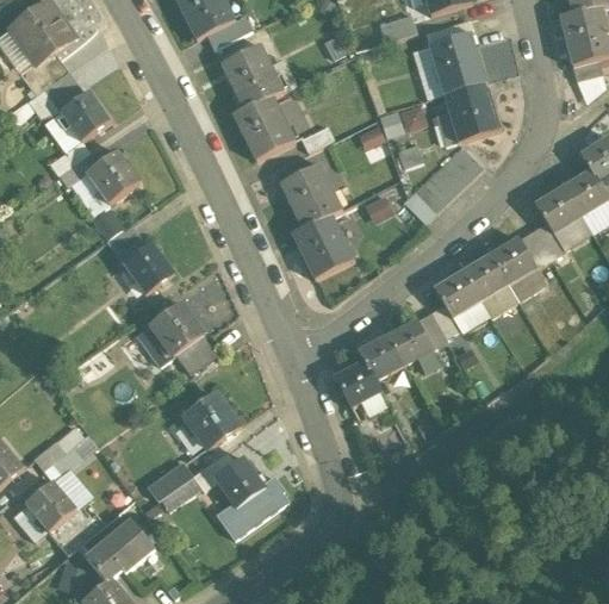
[(179,0),(198,37),(234,19),(223,0),(179,0)]
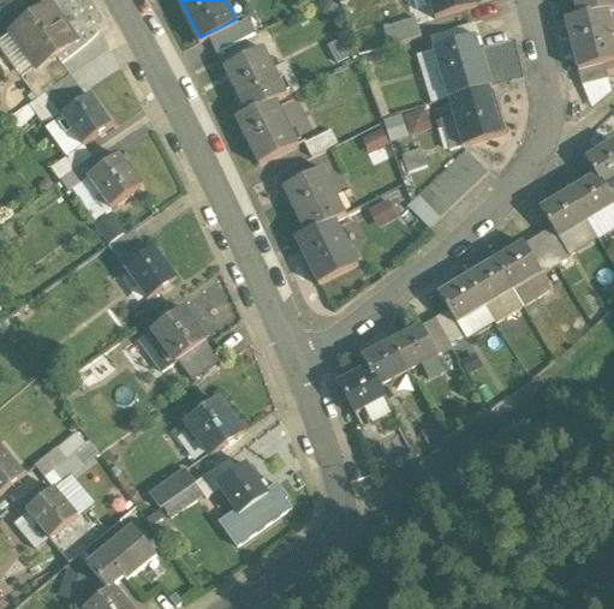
[(431,0),(436,15),(474,3),(472,0),(431,0)]
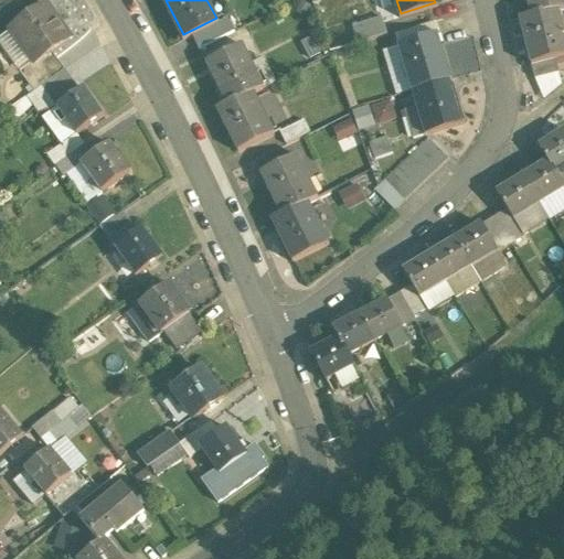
[(528,0),(531,12),(555,6),(563,3),(563,0),(528,0)]
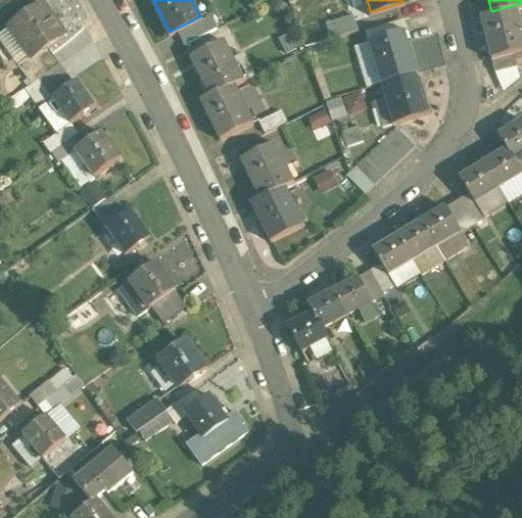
[(42,2),(10,24),(30,53),(31,54),(46,44),(63,32),(42,2)]
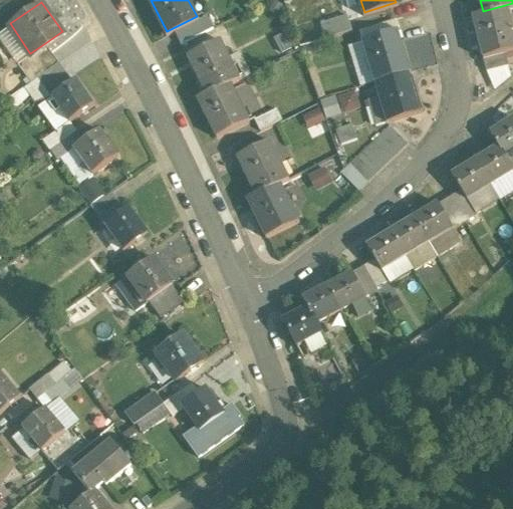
[(483,11),(473,13),(483,56),(504,50),(512,47),(512,35),(505,5),(483,11)]
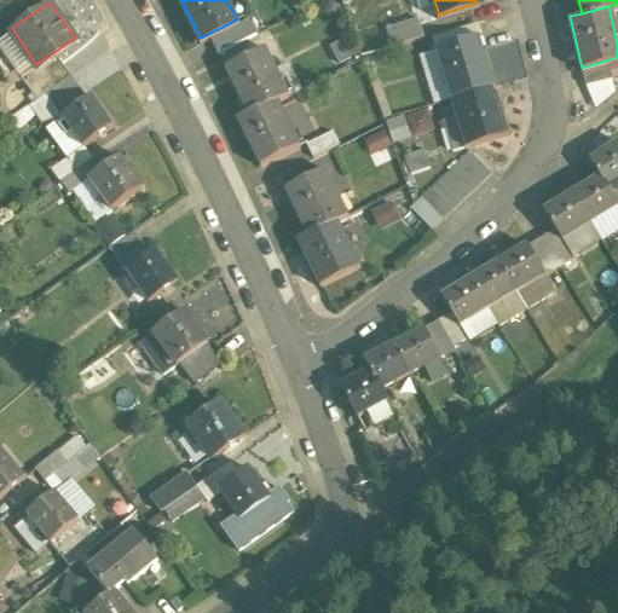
[(417,15),(385,24),(391,42),(423,34),(417,15)]
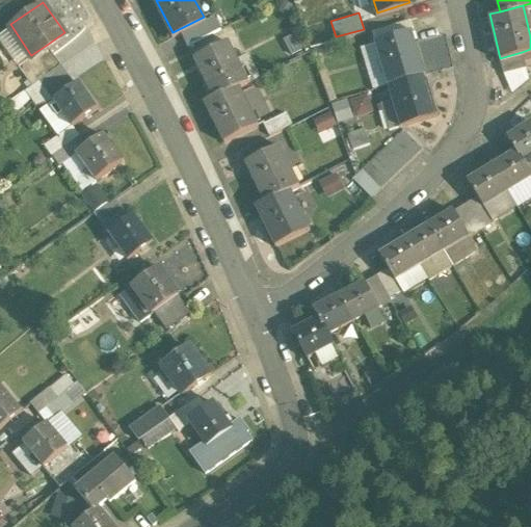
[(408,29),(374,40),(388,81),(422,71),(408,29)]
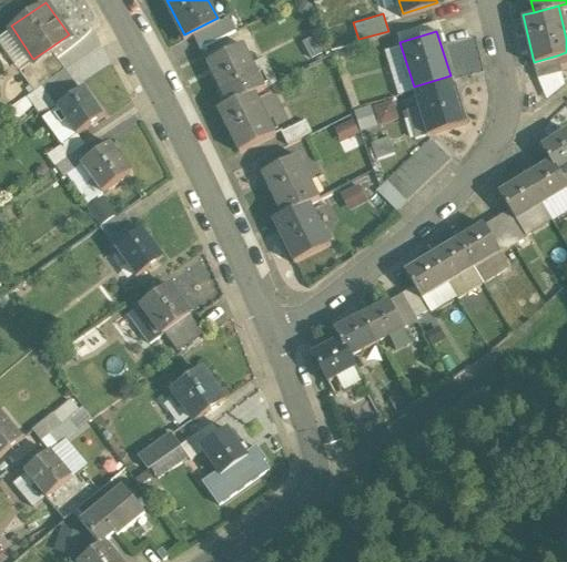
[(241,41),(208,58),(229,100),(252,89),(262,83),(241,41)]
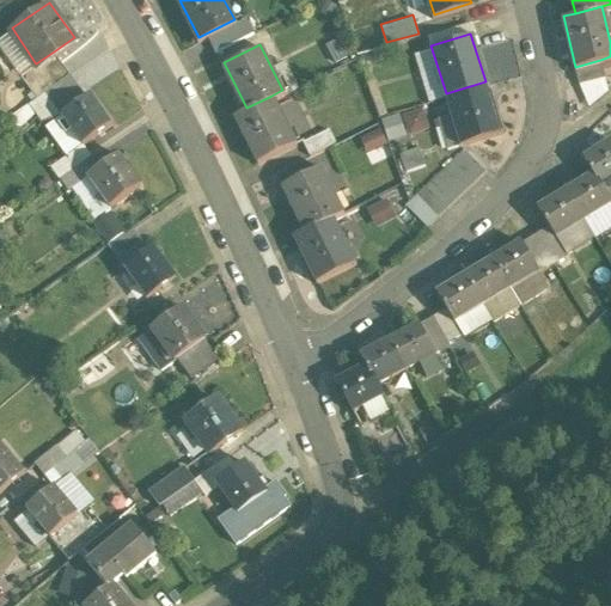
[(54,51),(36,63),(35,62),(20,73),(35,93),(43,87),(68,69),(54,51)]
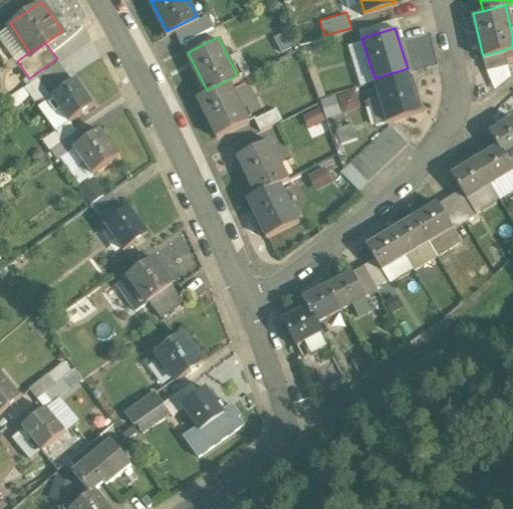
[(483,56),(482,56),(485,67),(507,62),(504,50),(483,56)]
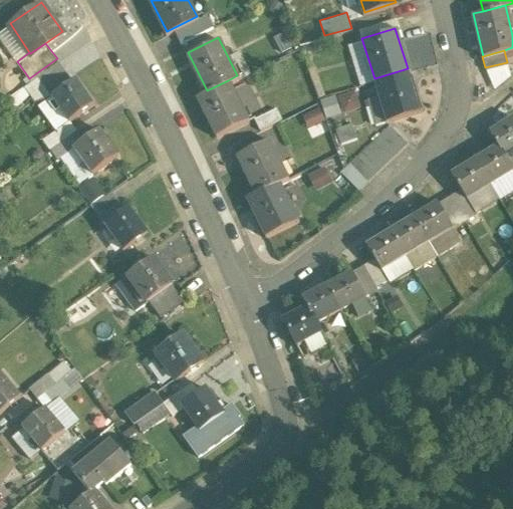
[(57,58),(36,73),(50,92),(70,78),(57,58)]
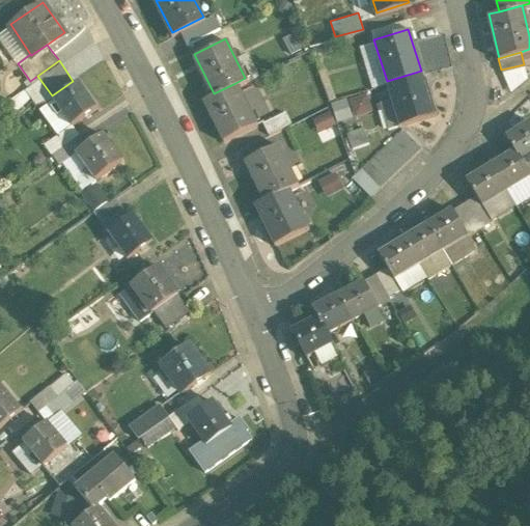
[(421,71),(387,81),(400,125),(434,113),(421,71)]
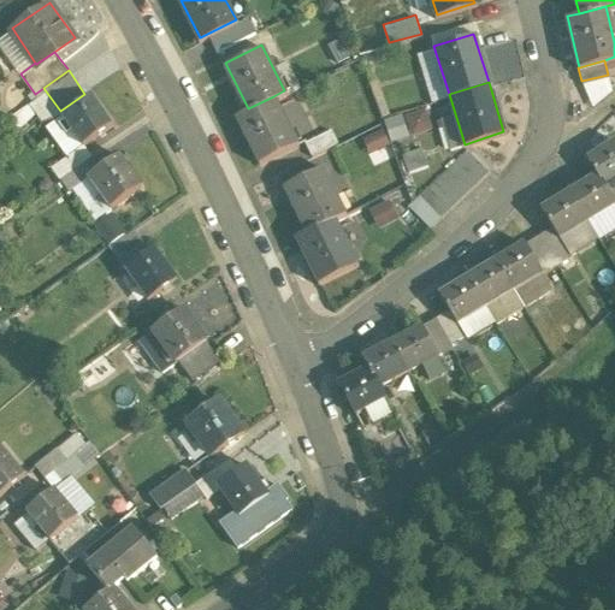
[(84,94),(60,111),(81,142),(112,122),(90,90),(84,94)]
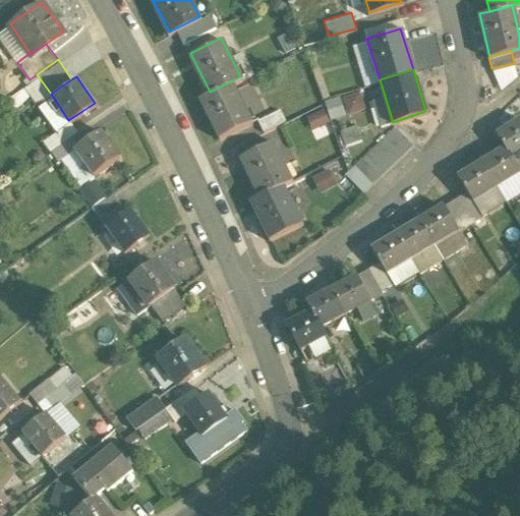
[(210,92),(200,96),(220,135),(250,120),(231,81),(210,92)]
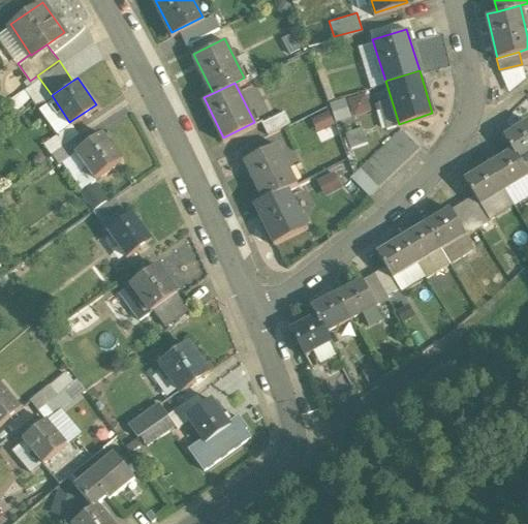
[(349,92),(352,112),(371,109),(368,89),(349,92)]
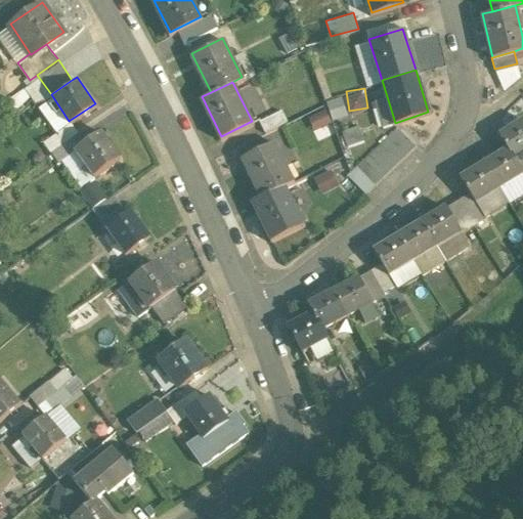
[(331,114),(346,113),(345,94),(329,95),(331,114)]
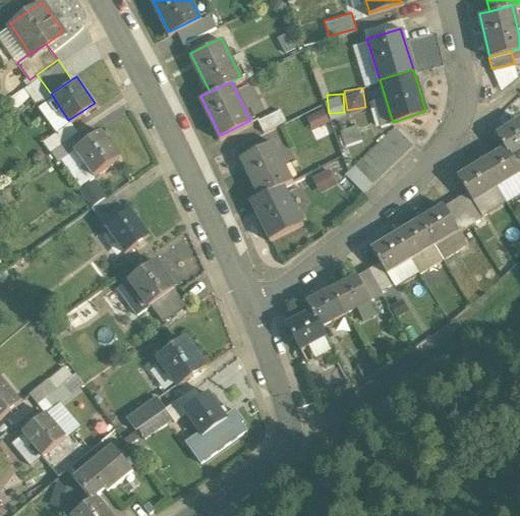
[(279,107),(256,118),(263,129),(285,118),(279,107)]
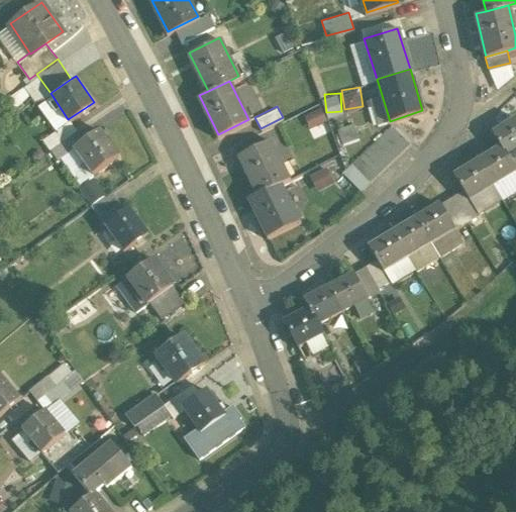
[(515,115),(515,116),(492,130),(501,144),(507,155),(515,147),(515,115)]
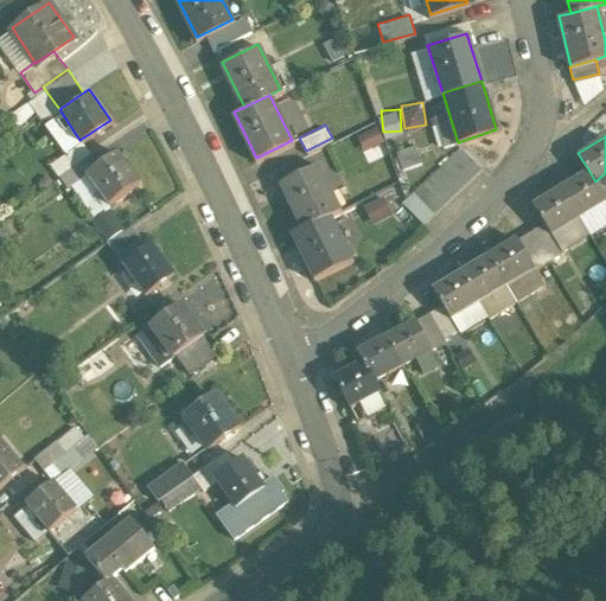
[(479,165),(460,145),(450,154),(469,174),(479,165)]
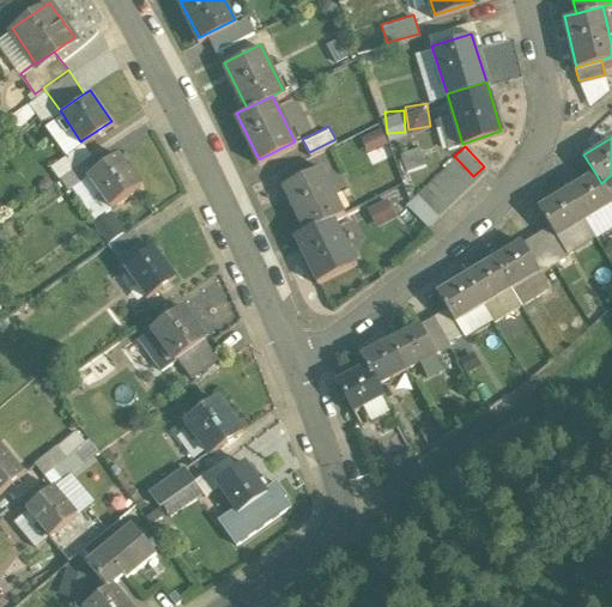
[(98,165),(86,174),(86,175),(109,206),(140,183),(117,152),(98,165)]
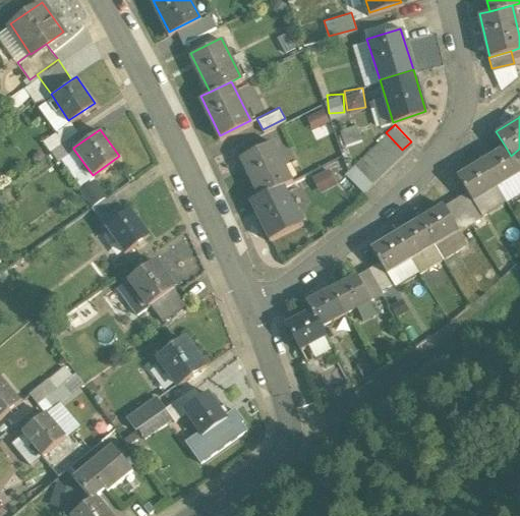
[(76,130),(50,150),(58,160),(61,158),(73,149),(73,148),(83,140),(76,130)]
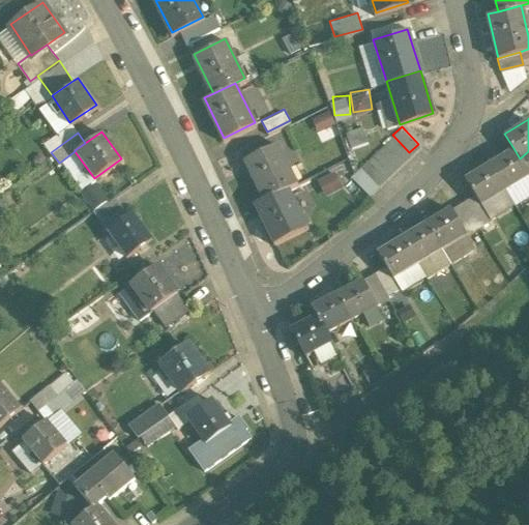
[(409,152),(392,135),(384,143),(401,161),(409,152)]
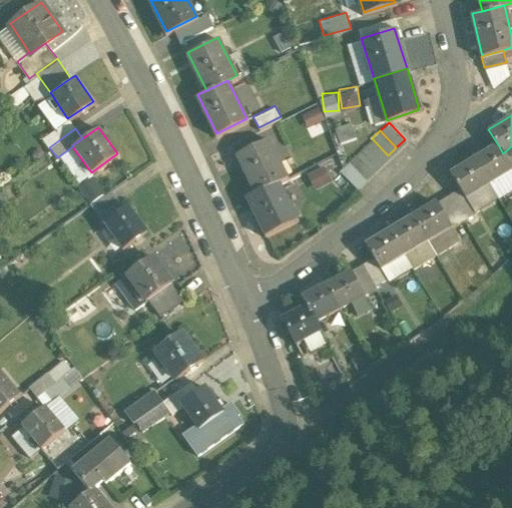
[(268,137),(236,152),(256,191),(278,180),(286,176),(268,137)]
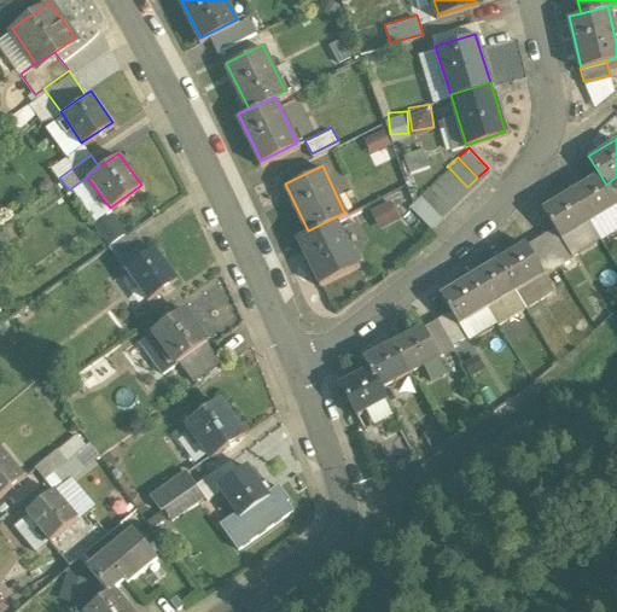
[(467,187),(448,167),(438,175),(459,196),(467,187)]
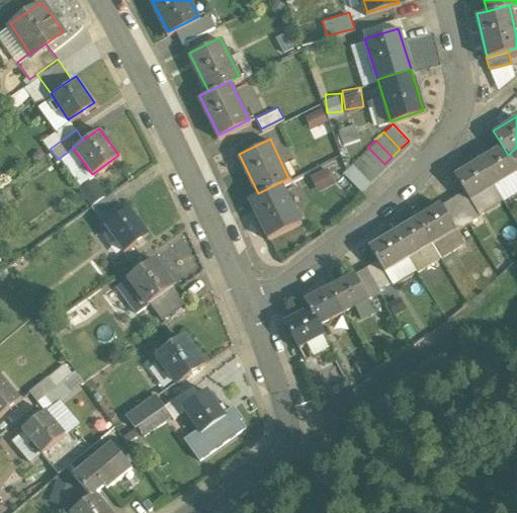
[(502,145),(479,160),(493,183),(516,168),(508,155),(502,145)]
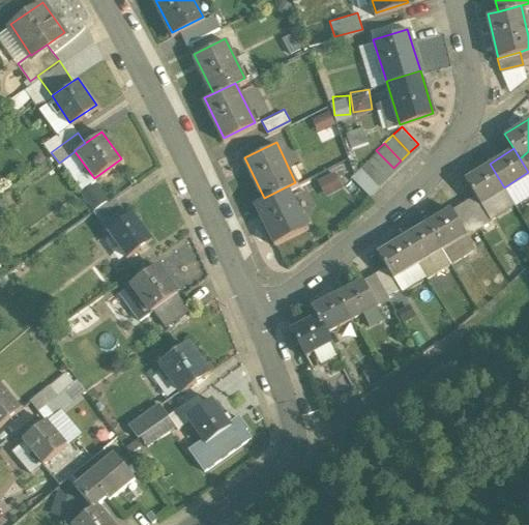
[(393,168),(376,150),(369,158),(385,176),(393,168)]
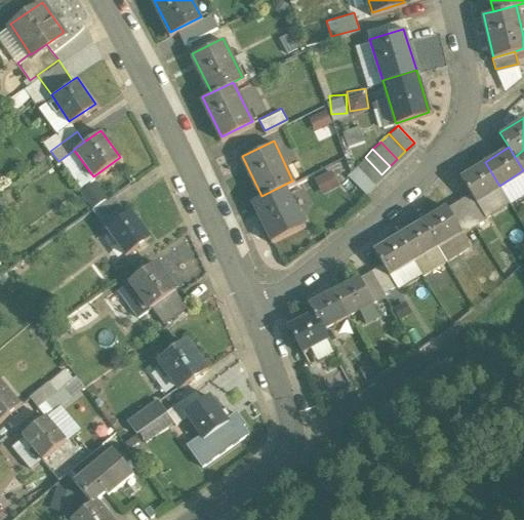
[(74,150),(62,159),(81,186),(93,176),(74,150)]
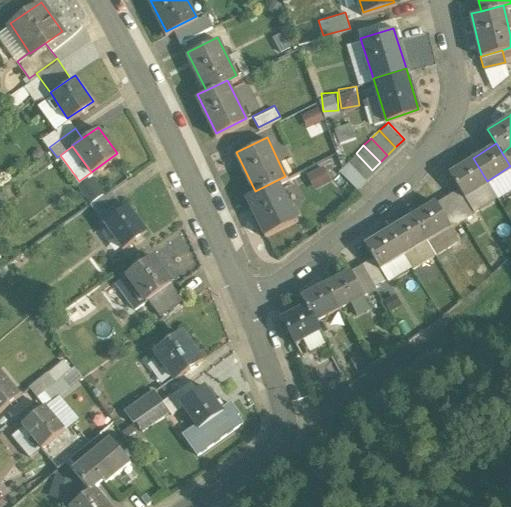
[(510,146),(502,153),(510,166),(510,146)]
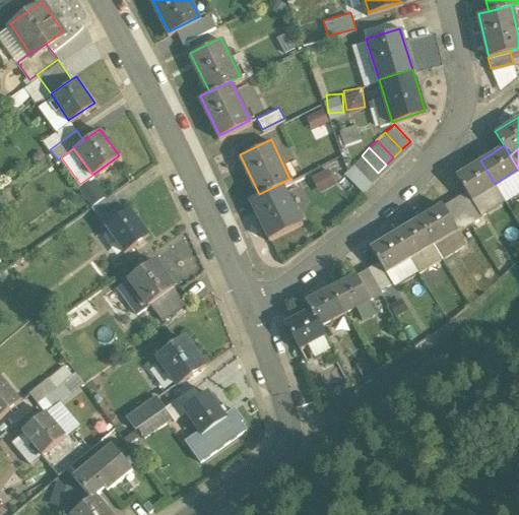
[(378,173),(362,155),(353,163),(370,180),(378,173)]
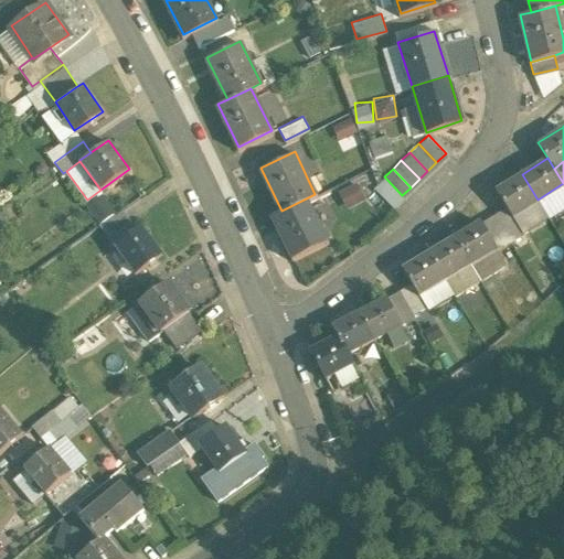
[(538,200),(522,174),(496,190),(506,206),(511,216),(538,200)]
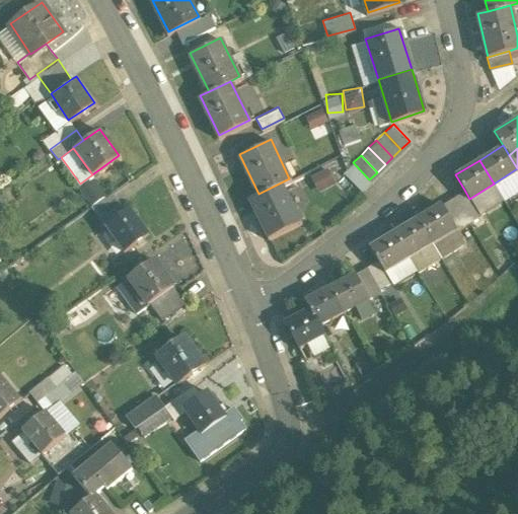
[(369,179),(353,162),(344,170),(360,188),(369,179)]
